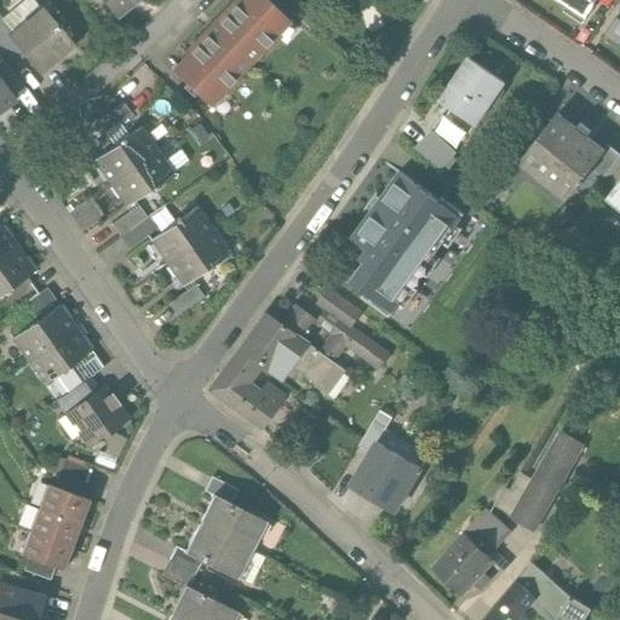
[(101,0),(116,18),(138,0),(101,0)]
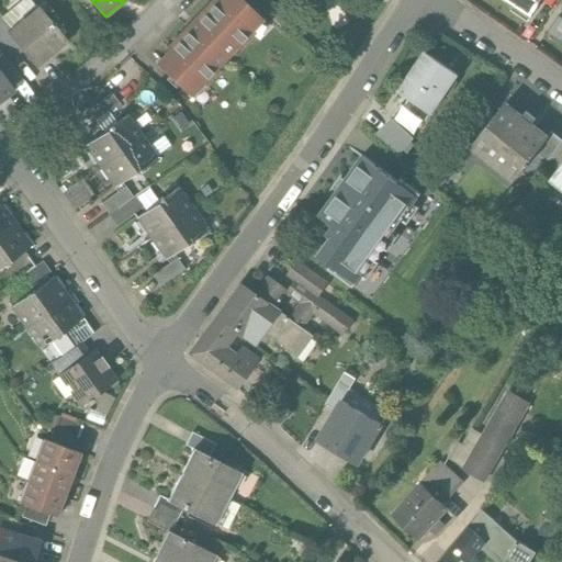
[(213,0),(212,0),(166,49),(168,52),(156,65),(190,97),(202,82),(205,86),(218,71),(215,69),(236,47),(238,49),(251,35),(249,33),(261,20),(240,0),(216,0),(215,1),(213,0)]
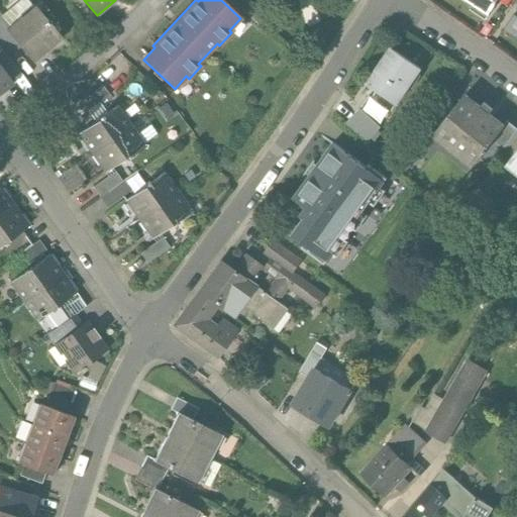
[(464,0),(474,6),(471,10),(485,19),(497,2),(494,0),(464,0)]
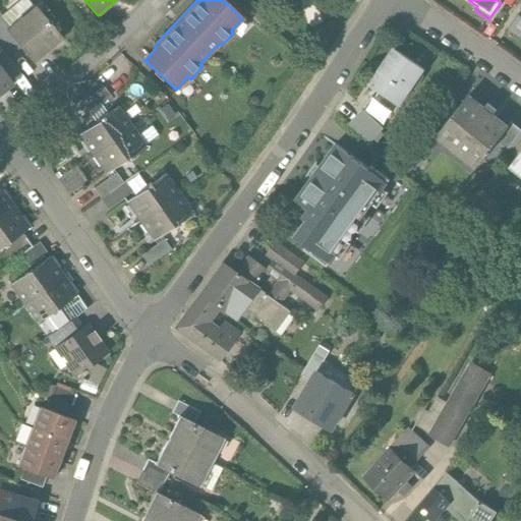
[(61,38),(37,9),(23,19),(21,17),(10,27),(7,31),(13,38),(33,61),(61,38)]
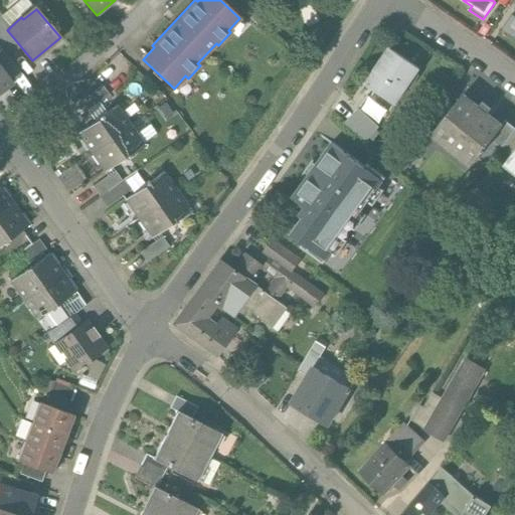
[(0,13),(1,13),(0,12),(0,43),(1,46),(13,37),(7,30),(10,27),(0,14),(0,13)]
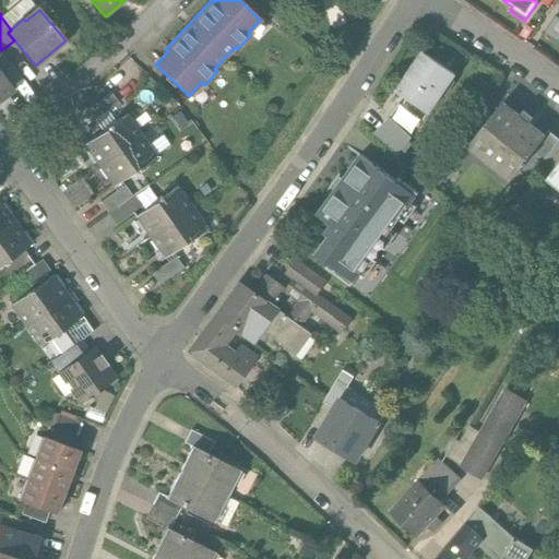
[(558,15),(548,31),(558,37),(558,15)]
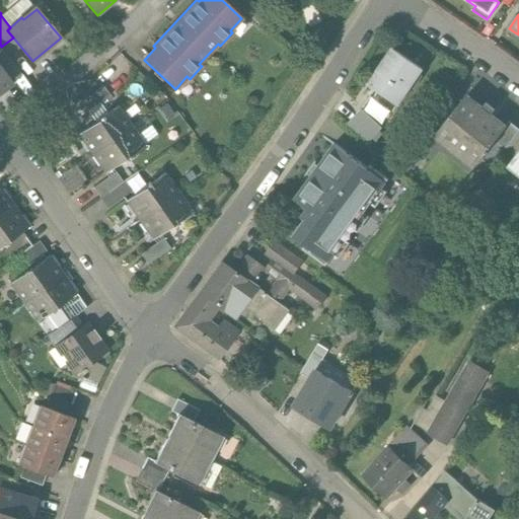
[(421,70),(392,51),(369,84),(397,104),(421,70)]
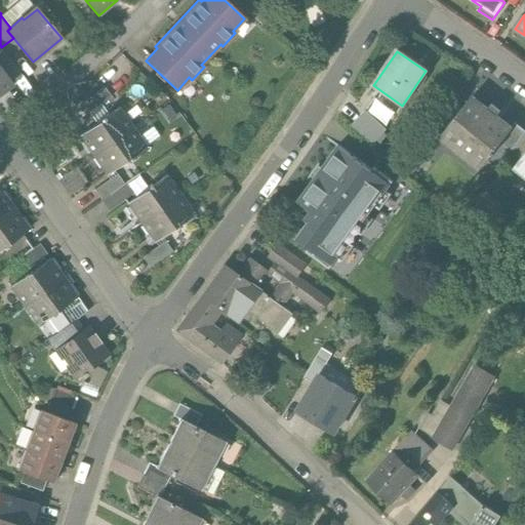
[(0,66),(0,95),(14,84),(0,66)]
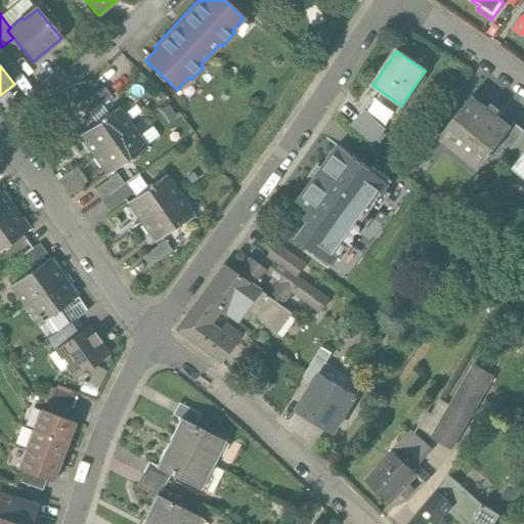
[(104,87),(82,102),(89,113),(111,97),(104,87)]
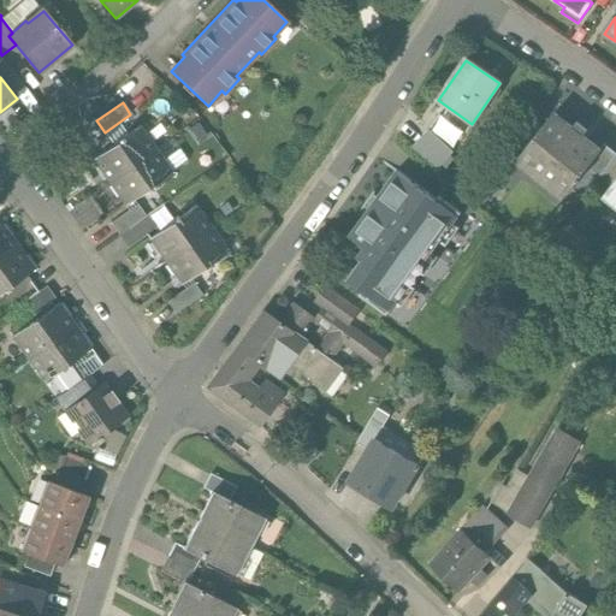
[(554,114),(515,163),(562,201),(588,167),(600,152),(599,150),(582,137),(586,132),(575,124),(572,129),(554,114)]
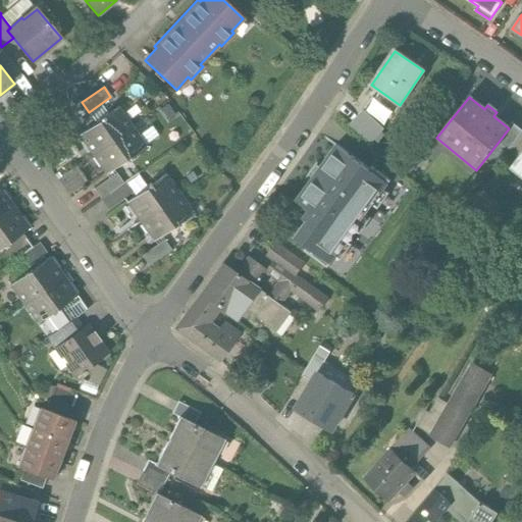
[(100,119),(79,136),(92,155),(132,126),(118,107),(104,117),(103,116),(100,119)]
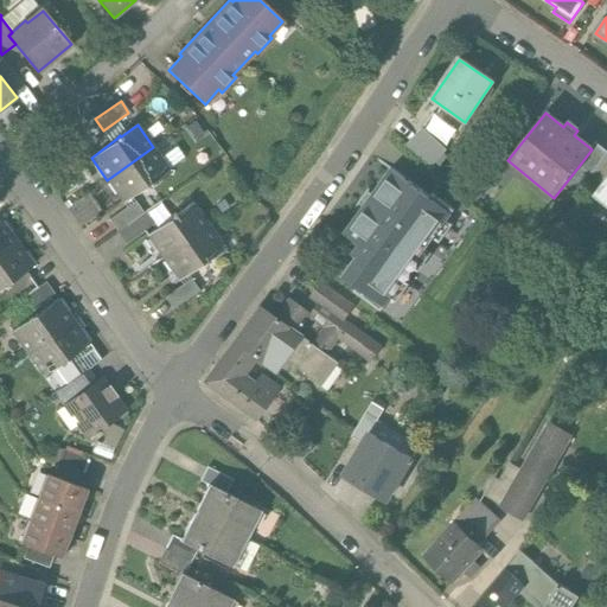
[(445,151),(422,128),(406,145),(426,165),(429,167),(445,151)]
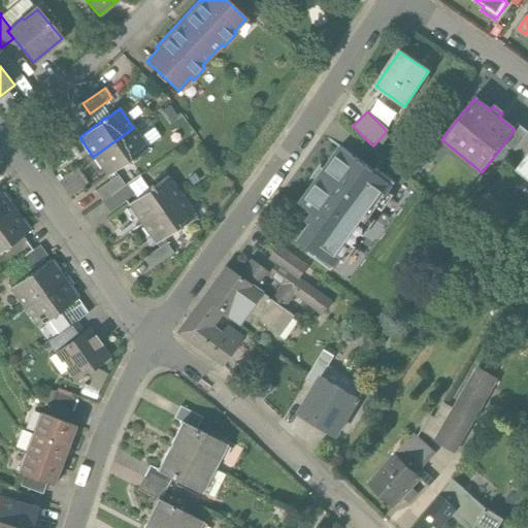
[(517,125),(514,129),(515,130),(504,143),(515,151),(527,133),(517,125)]
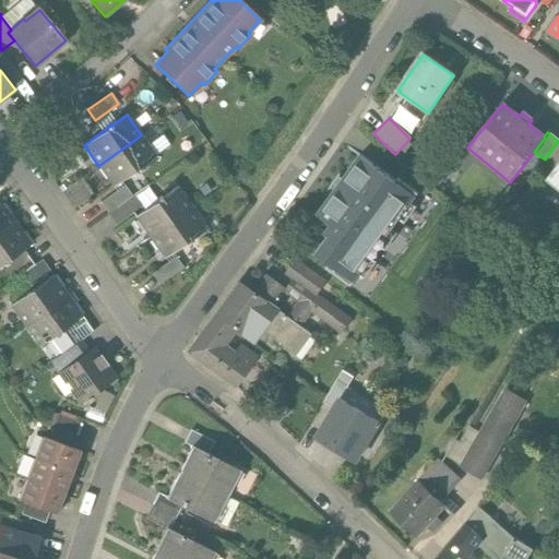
[(392,152),(375,134),(365,143),(383,161),(392,152)]
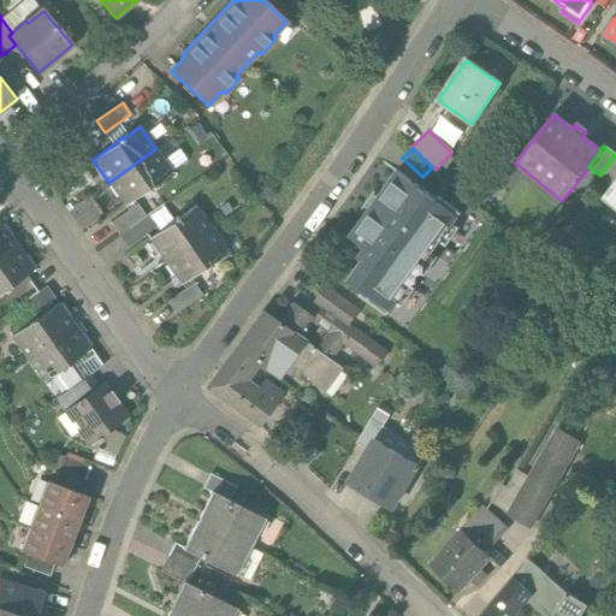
[(155,149),(108,183),(124,206),(152,187),(153,189),(157,185),(155,184),(172,172),(155,149)]
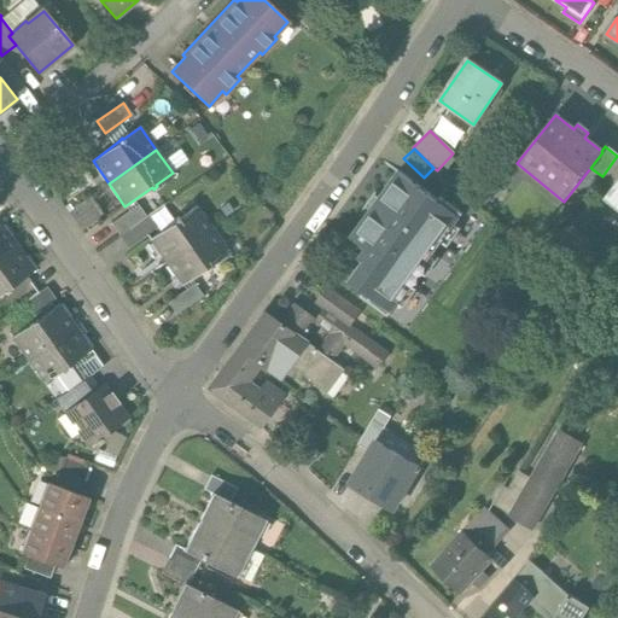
[(602,176),(598,182),(610,192),(617,180),(617,155),(617,156),(602,176)]
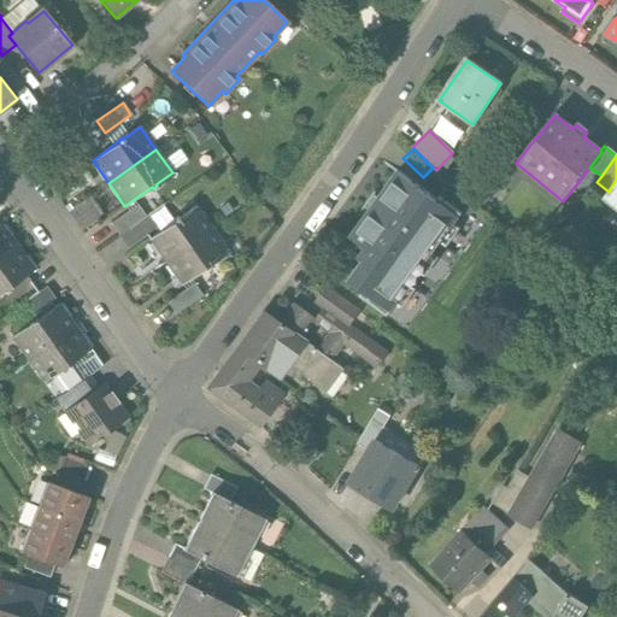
[(359,297),(387,317),(463,215),(440,198),(436,201),(397,172),(348,238),(364,250),(358,258),(363,262),(347,282),(363,293),(359,297)]
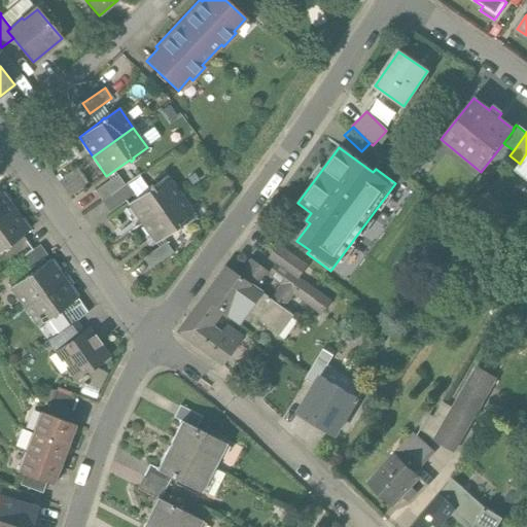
[(526,153),(520,164),(521,165),(517,169),(526,176),(526,153)]
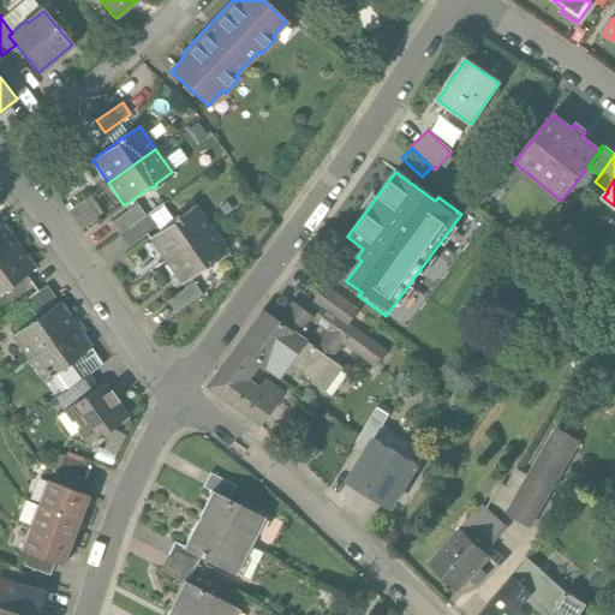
[(137,204),(111,224),(119,234),(145,216),(137,204)]
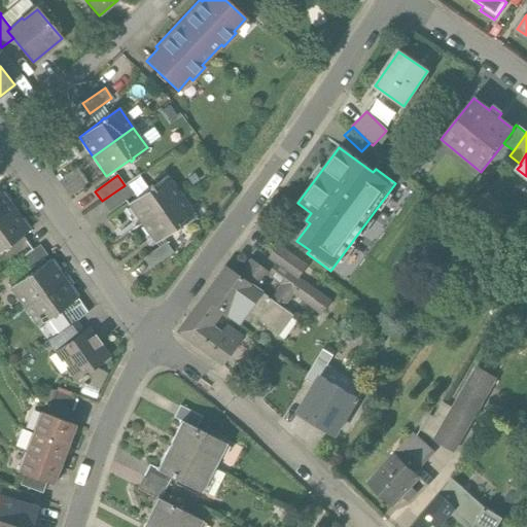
[(168,176),(128,205),(141,224),(181,196),(168,176)]
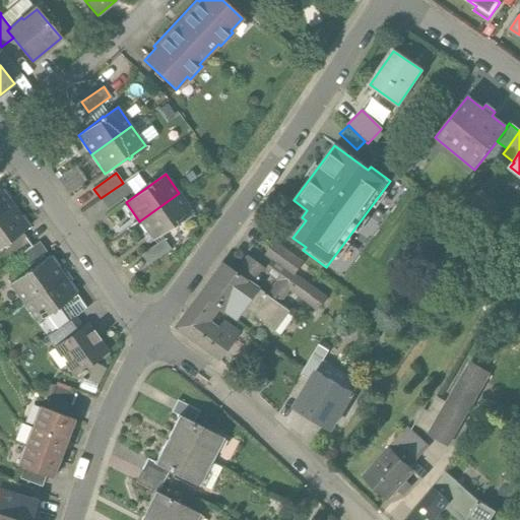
[(123,183),(101,198),(108,208),(130,193),(123,183)]
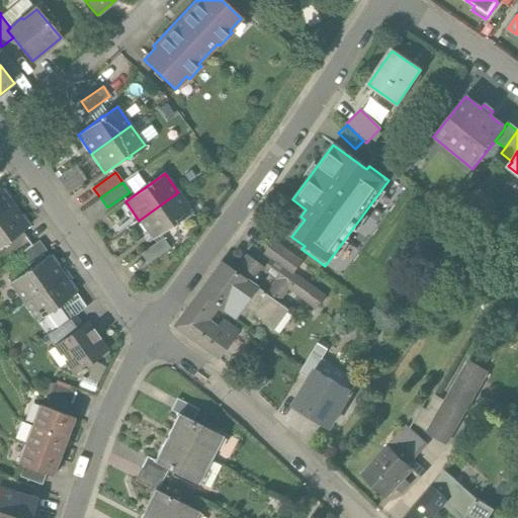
[(2,188),(0,189),(0,218),(15,207),(2,188)]
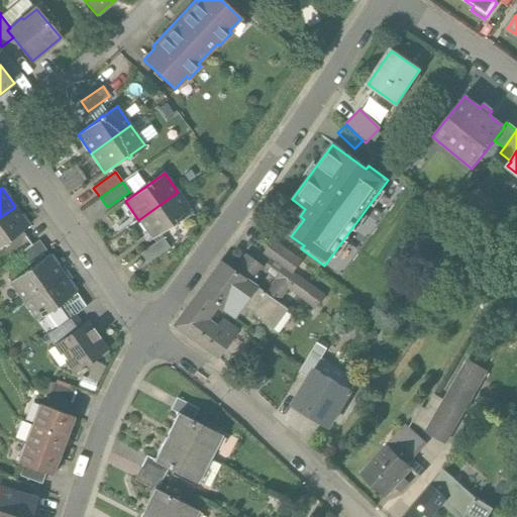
[(178,192),(138,220),(151,239),(175,223),(176,224),(179,222),(178,221),(192,211),(178,192)]
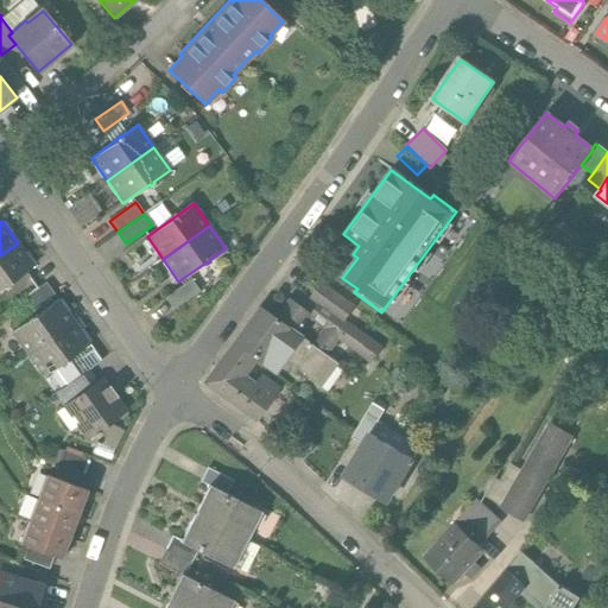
[(18,244),(0,255),(0,289),(5,286),(5,289),(8,286),(7,284),(33,266),(18,244)]
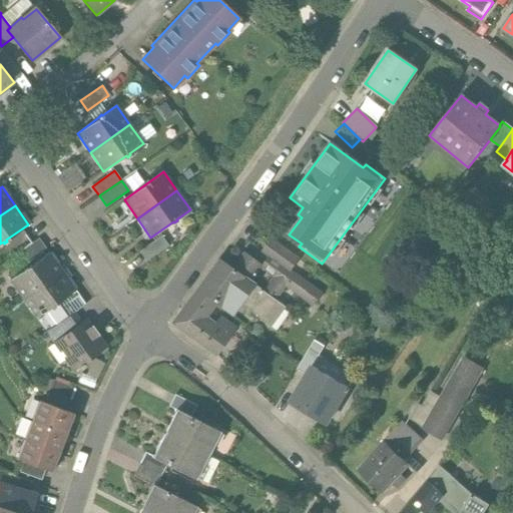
[(161,236),(139,252),(146,262),(168,246),(161,236)]
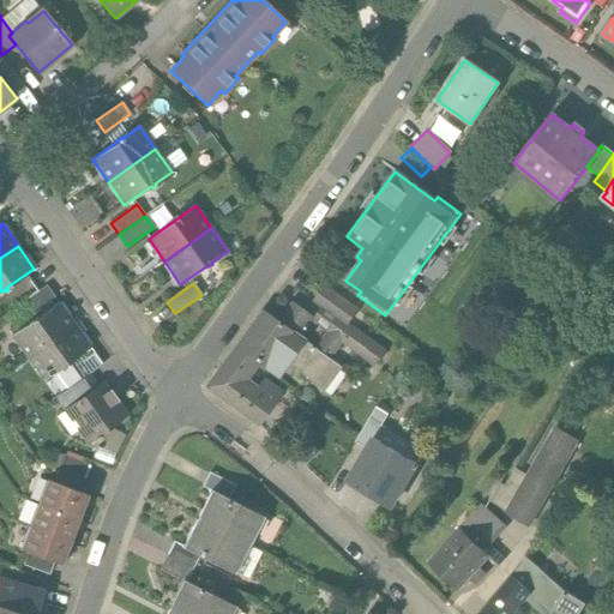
[(46,286),(24,301),(32,313),(49,301),(54,298),(46,286)]
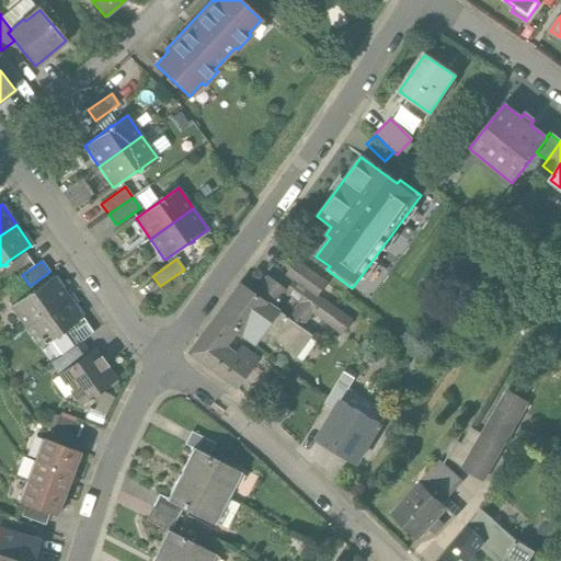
[(300,305),(288,320),(284,317),(282,319),(275,315),(262,333),(296,357),(311,336),(300,329),(312,312),(342,334),(351,322),(316,297),(325,285),(319,281),(311,275),(307,272),(304,270),(296,263),(287,275),(295,282),(286,294),(300,305)]
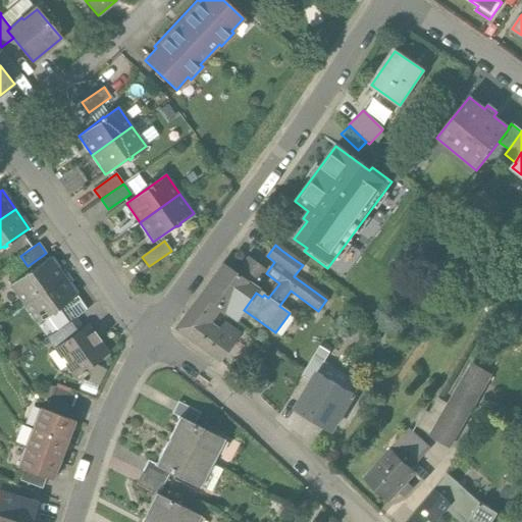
[(46,260),(42,256),(28,266),(31,270),(28,273),(27,272),(23,274),(24,275),(9,285),(23,305),(63,276),(50,257),(46,260)]
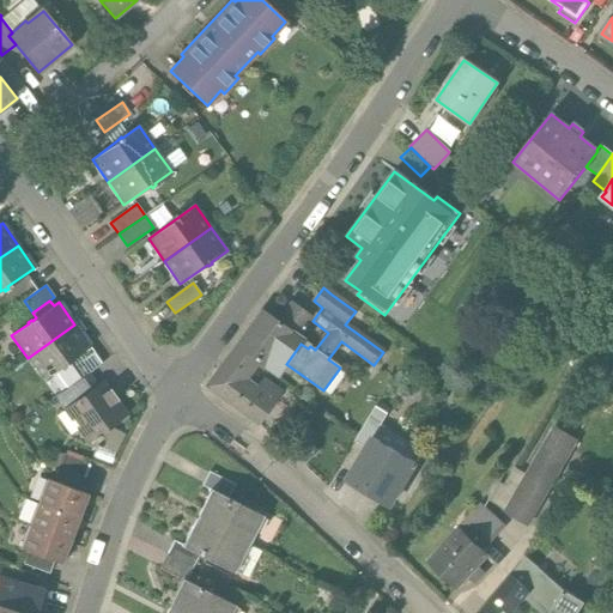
[(278,323),(262,311),(236,347),(255,360),(268,371),(278,358),(286,364),(301,344),(303,341),(296,337),(309,317),(292,304),(278,323)]
